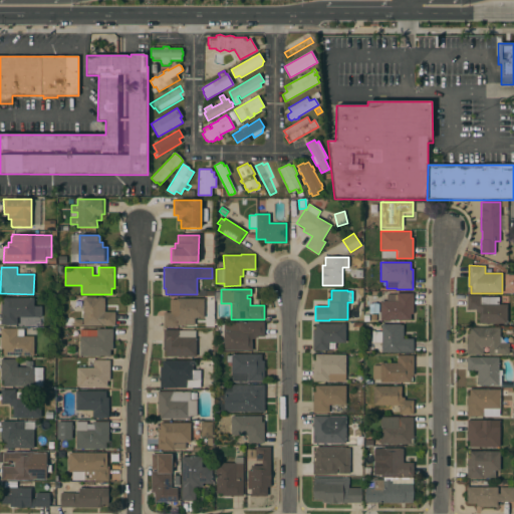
[(399,320),(399,321),(395,321),(395,320),(379,319),(380,300),(387,300),(387,294),(397,294),(397,293),(413,293),(413,313),(411,313),(411,320),(399,320)]
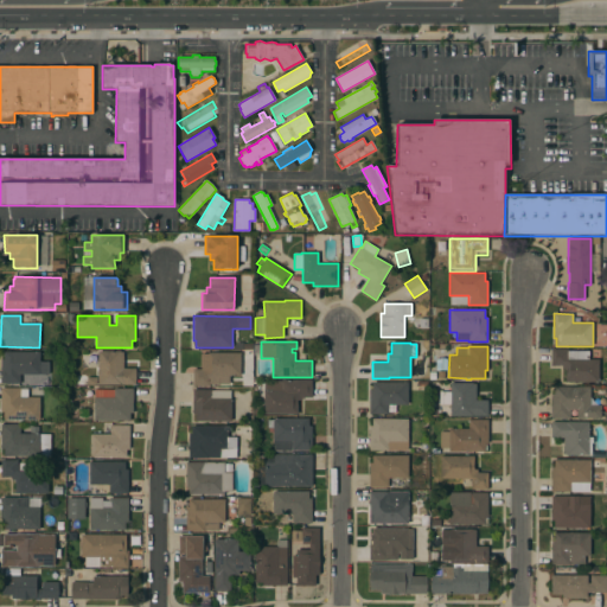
[(566,382),(566,369),(562,369),(562,365),(551,365),(551,349),(568,349),(568,351),(589,351),(589,359),(599,359),(599,382),(566,382)]
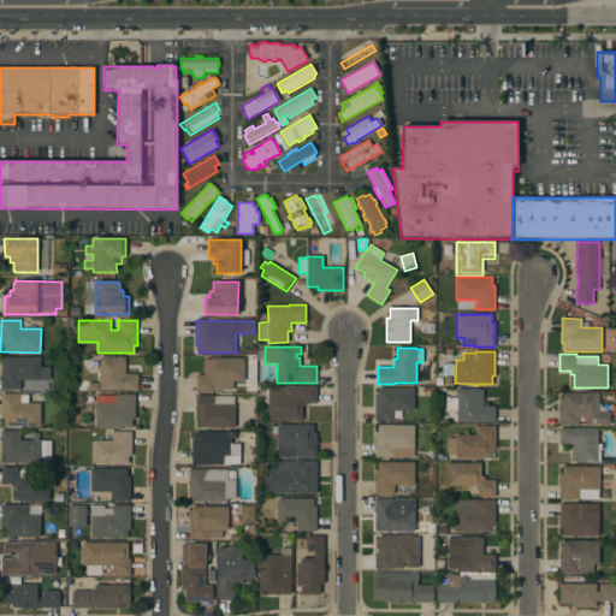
[(1,365),(4,365),(4,356),(41,356),(40,367),(48,367),(48,380),(21,380),(21,389),(1,389),(1,365)]
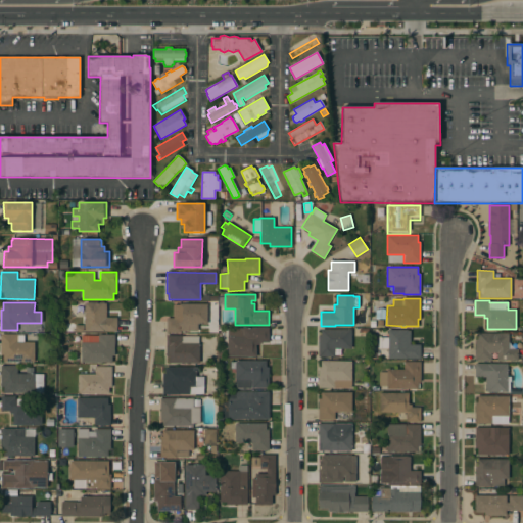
[(85,302),(104,302),(104,303),(106,303),(106,318),(117,318),(116,331),(84,331),(85,302)]
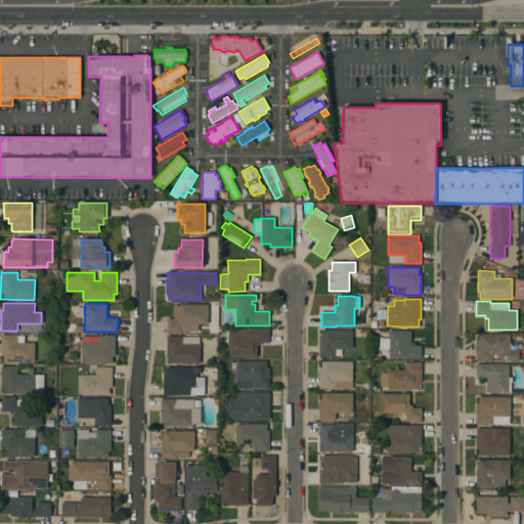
[(208,304),(208,324),(198,324),(198,332),(181,332),(181,334),(167,334),(167,318),(174,318),(174,305),(180,305),(180,304),(208,304)]
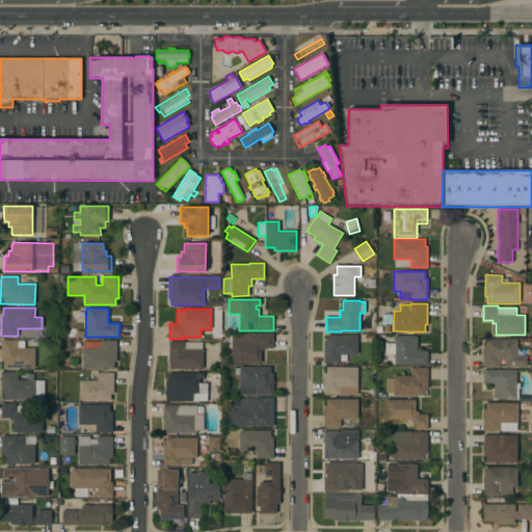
[(381,324),(381,314),(391,314),(391,325),(381,324)]
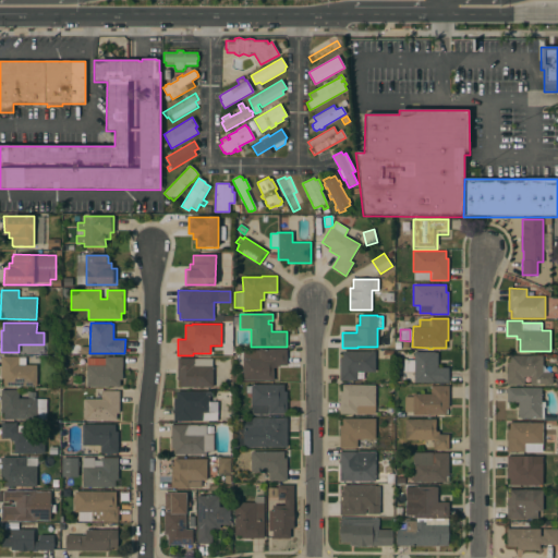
[(79,347),(88,347),(88,355),(79,355),(79,347)]
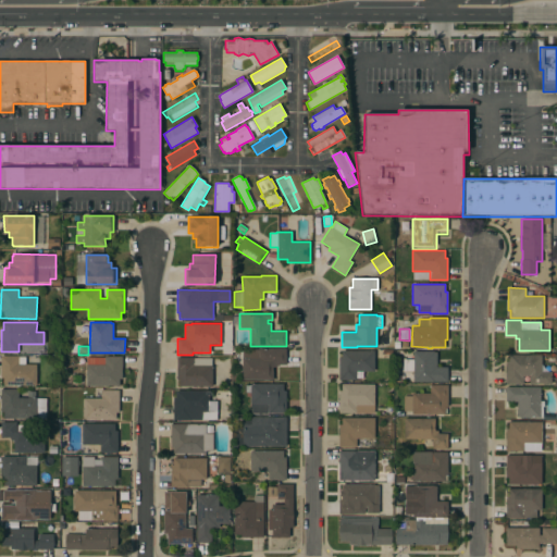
[(243,380),(243,349),(258,349),(258,348),(286,348),(286,364),(276,364),(276,367),(273,367),(273,380),(243,380)]
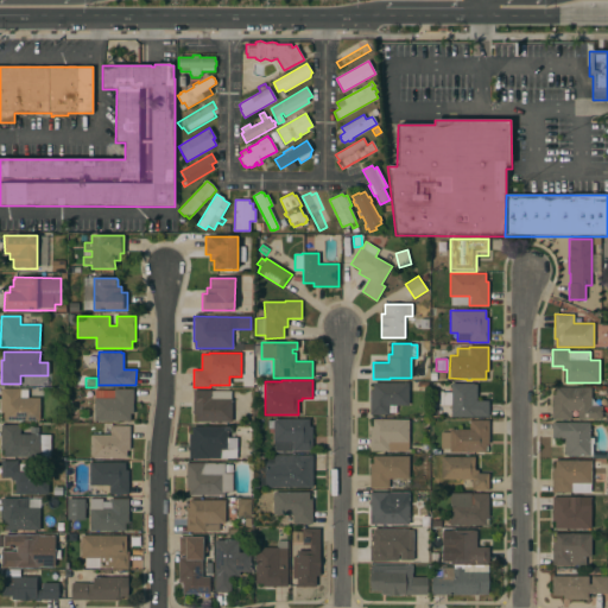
[(409,382),(409,405),(397,405),(397,415),(369,415),(369,390),(373,390),(373,382),(409,382)]
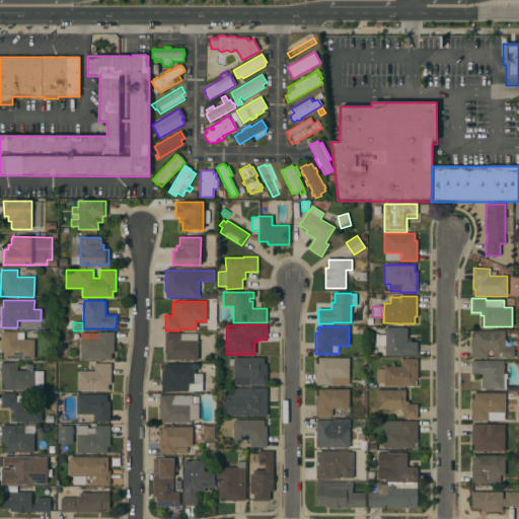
[(404,326),(404,327),(406,327),(406,342),(417,342),(417,356),(385,356),(385,346),(375,346),(375,335),(385,335),(385,327),(404,326)]
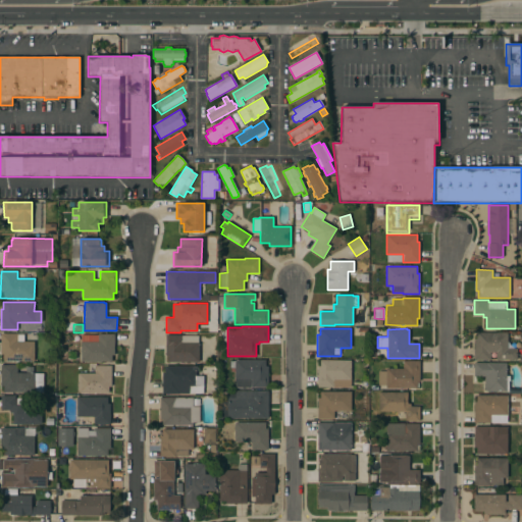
[(508,332),(507,349),(517,349),(517,360),(496,359),(497,352),(490,352),(490,359),(474,359),(474,338),(476,338),(477,332),(508,332)]
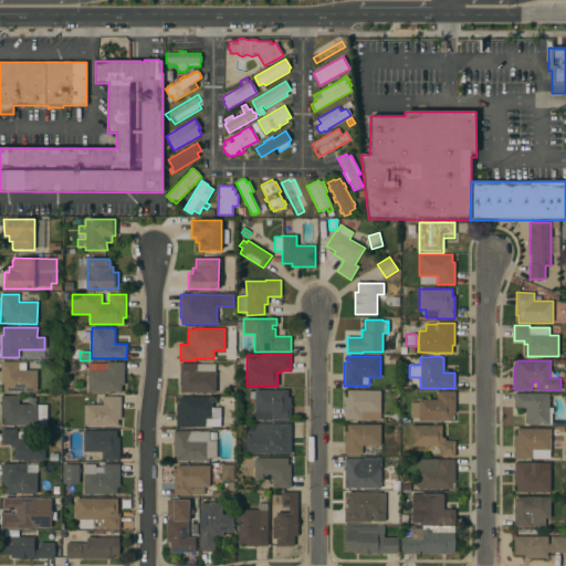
[(0,384),(1,362),(19,362),(19,363),(27,363),(27,370),(38,370),(37,391),(3,391),(3,384),(0,384)]
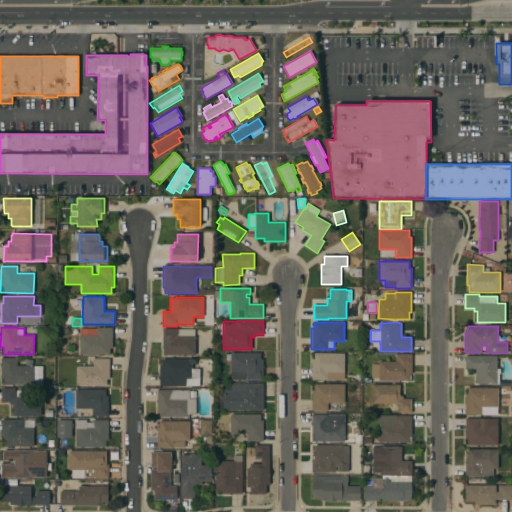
[(80,354),(80,328),(96,329),(96,328),(112,328),(112,348),(110,348),(110,354),(80,354)]
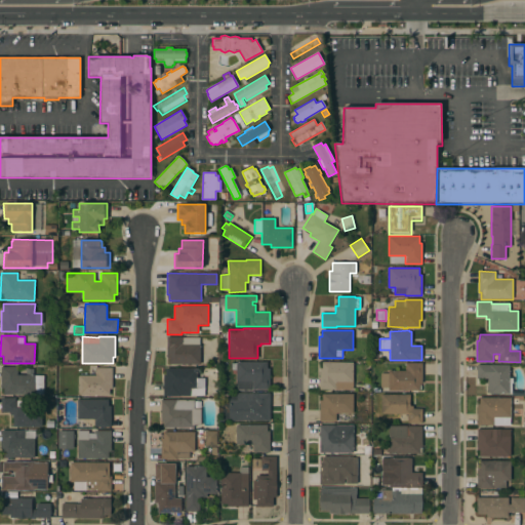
[(169,364),(169,358),(167,358),(167,336),(183,336),(183,337),(199,337),(199,345),(200,345),(200,364),(169,364)]
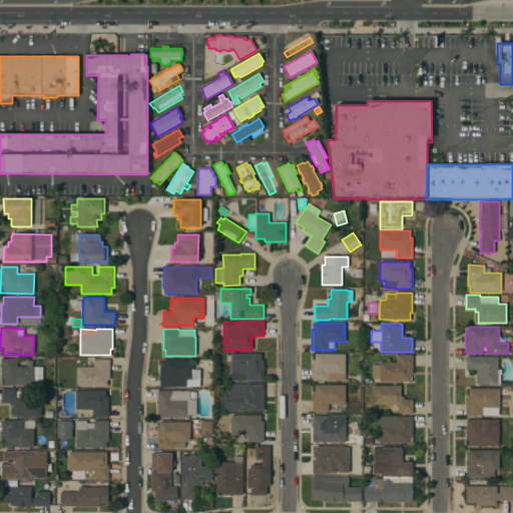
[(261,353),(261,360),(264,360),(264,381),(247,381),(247,373),(246,373),(246,381),(231,381),(231,375),(230,375),(230,362),(225,362),(225,355),(230,355),(230,353),(261,353)]
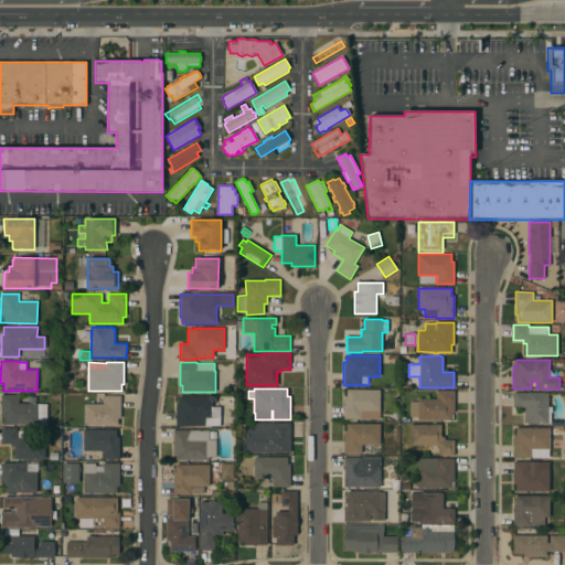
[(380,390),(380,419),(344,419),(344,396),(347,396),(347,390),(380,390)]
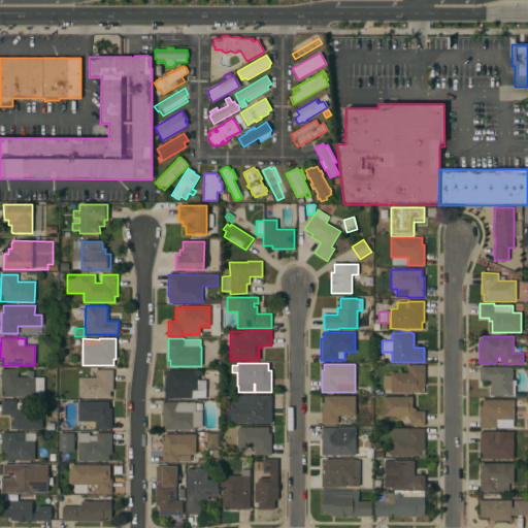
[(391,393),(391,390),(383,390),(383,375),(390,375),(390,372),(407,372),(407,365),(424,365),(424,386),(422,386),(422,393),(391,393)]
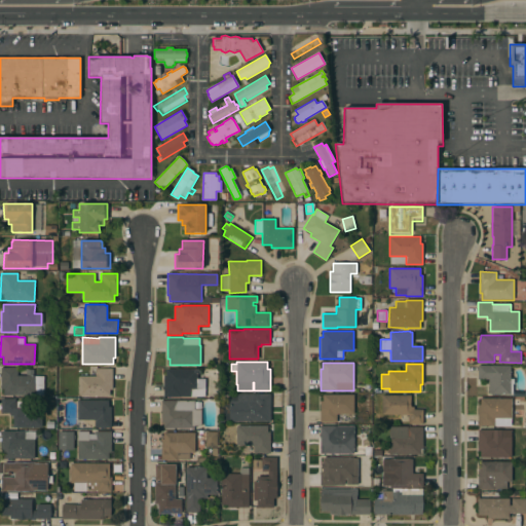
[(511,366),(511,378),(514,378),(514,384),(513,384),(513,393),(511,393),(511,395),(488,393),(488,379),(478,379),(478,366),(511,366)]
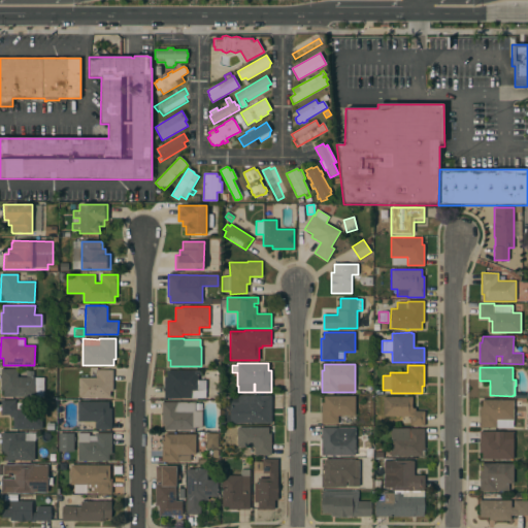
[(3,397),(3,390),(1,390),(1,369),(18,369),(18,377),(35,377),(43,377),(43,397),(3,397)]
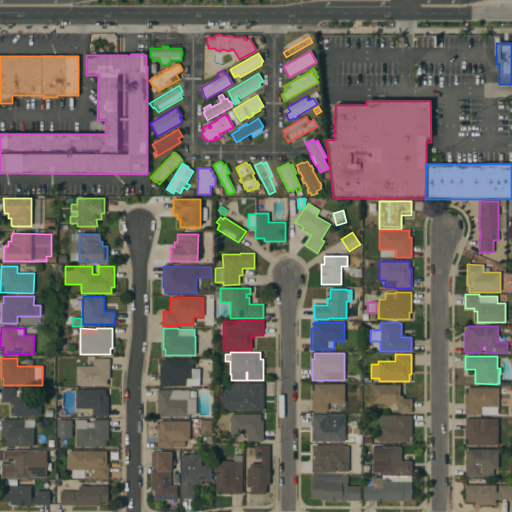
[(76,385),(76,366),(93,366),(93,358),(109,358),(109,379),(107,379),(107,385),(76,385)]
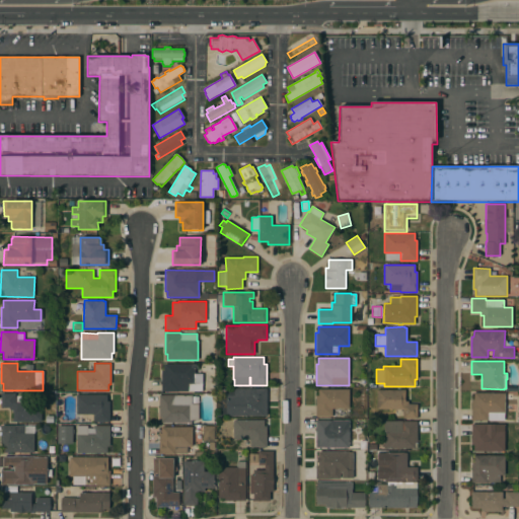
[(201,373),(201,363),(212,363),(212,372),(201,373)]
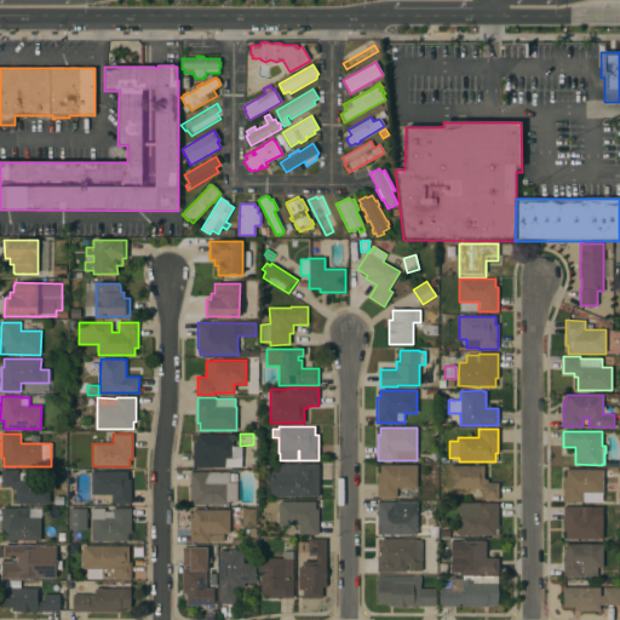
[(233,435),(233,446),(242,446),(242,468),(193,468),(193,443),(196,443),(196,435),(233,435)]
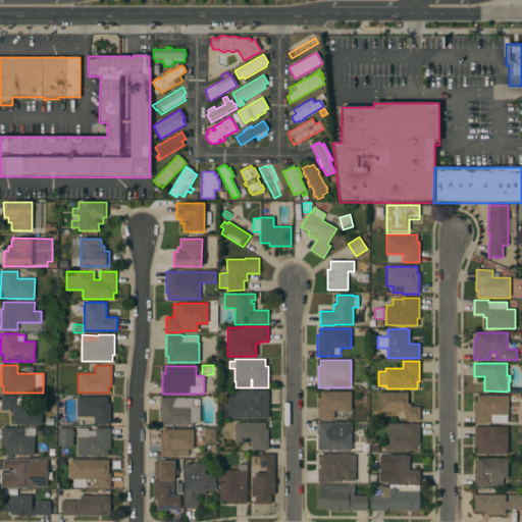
[(228,418),(228,399),(235,399),(235,390),(268,390),(268,418),(228,418)]
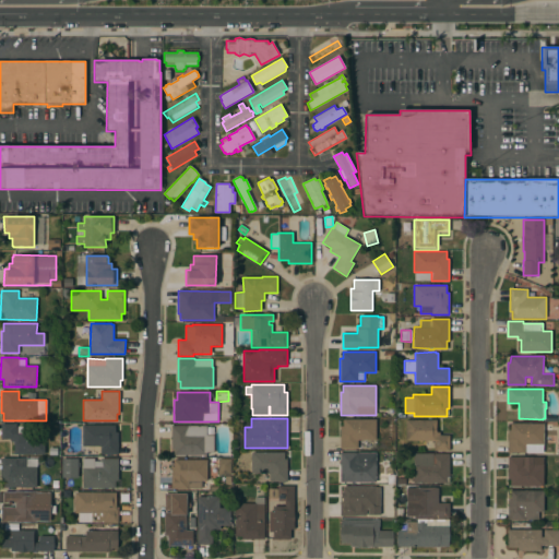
[(376,419),(376,440),(358,440),(358,449),(340,449),(341,426),(343,426),(343,419),(376,419)]
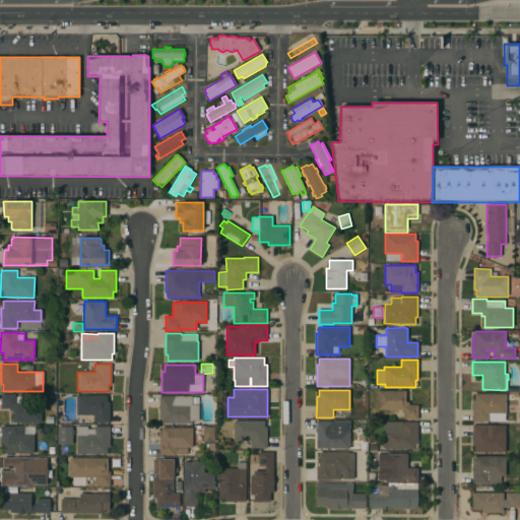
[(405,390),(405,402),(409,402),(409,404),(418,404),(418,419),(403,419),(403,409),(378,410),(378,390),(405,390)]
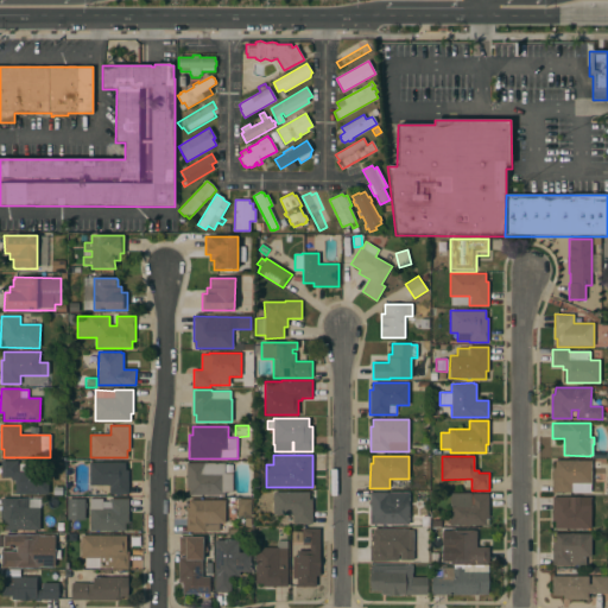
[(14,494),(16,481),(12,480),(12,477),(1,477),(1,461),(18,461),(18,472),(49,472),(49,494),(14,494)]
